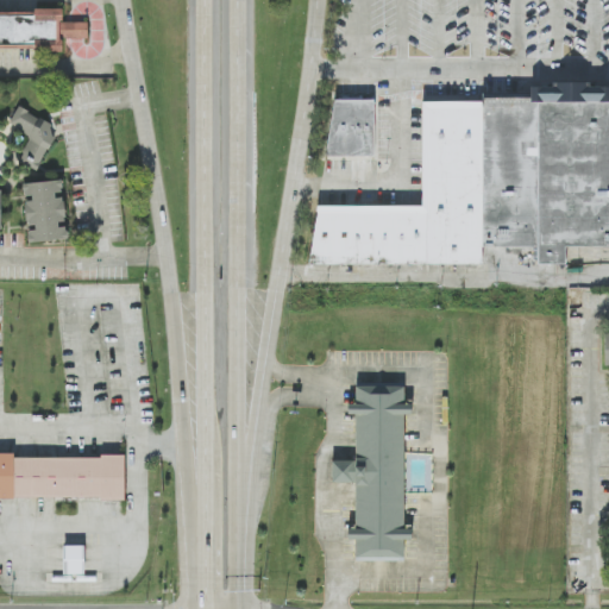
[(0,49),(63,49),(63,39),(88,39),(88,22),(63,22),(63,10),(0,10),(0,49)]
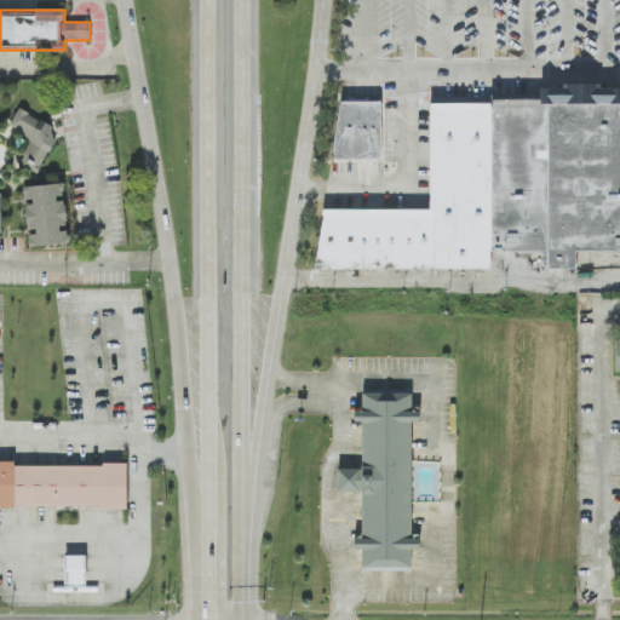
[(619,89),(597,89),(598,84),(566,82),(564,87),(541,87),(541,95),(491,95),(489,252),(547,251),(547,268),(577,269),(577,252),(619,252),(619,89)]
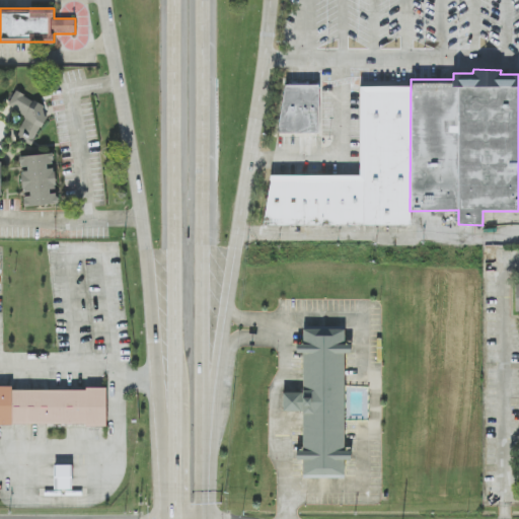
[(286,85),(282,113),(319,113),(318,85),(286,85)]
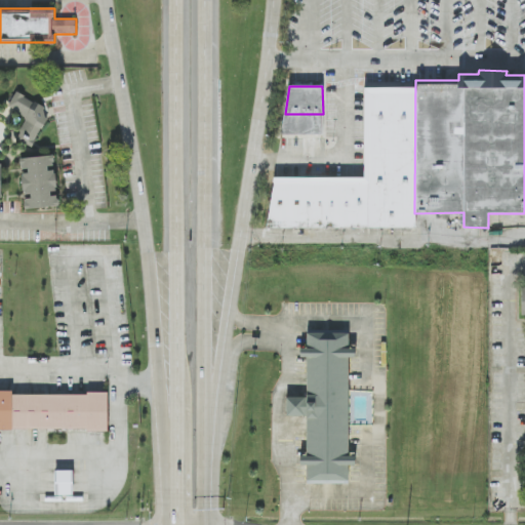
[(51,110),(16,92),(8,108),(27,117),(15,138),(32,147),(51,110)]
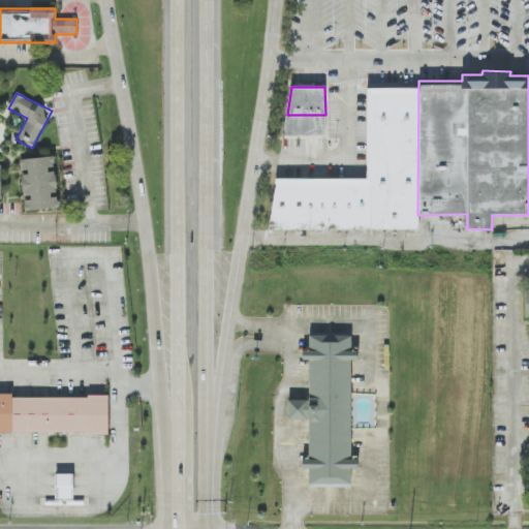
[(287,115),(283,137),(324,137),(325,115),(287,115)]
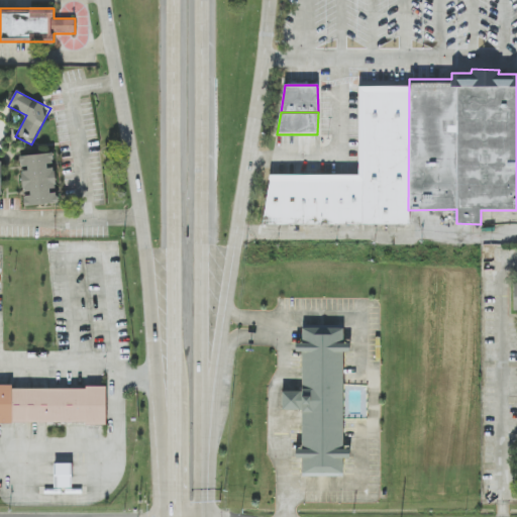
[(59,203),(54,151),(19,153),(23,206),(59,203)]
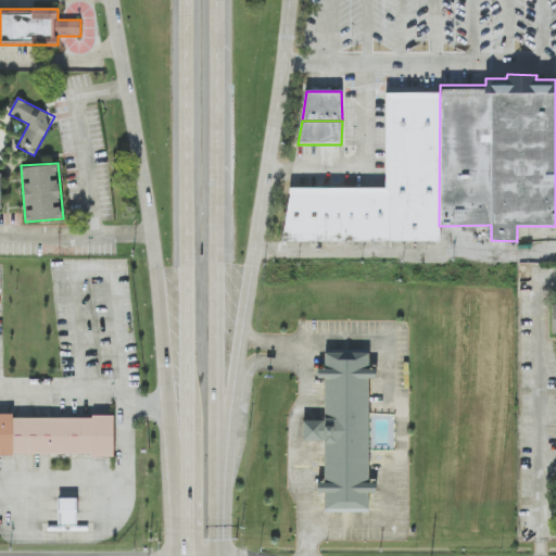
[(325,440),(324,481),(318,481),(317,492),(325,492),(325,508),(368,509),(368,491),(370,378),(376,378),(376,368),(368,368),(369,352),(325,351),(325,368),(318,368),(317,378),(325,378),(324,419),(303,419),(302,440),(325,440)]
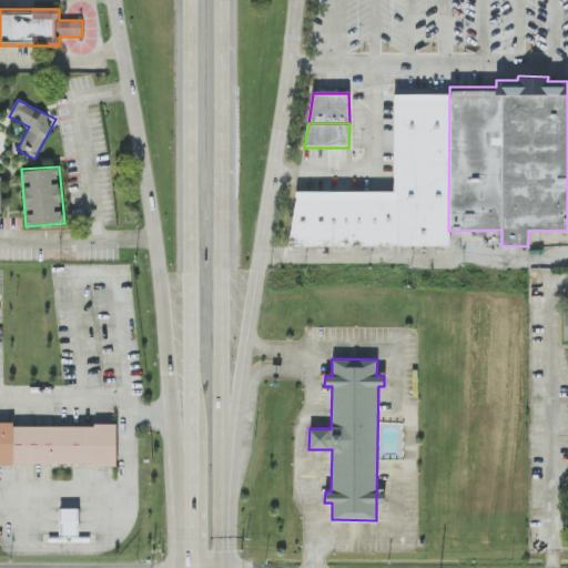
[(0,424),(0,465),(117,465),(117,424),(0,424)]
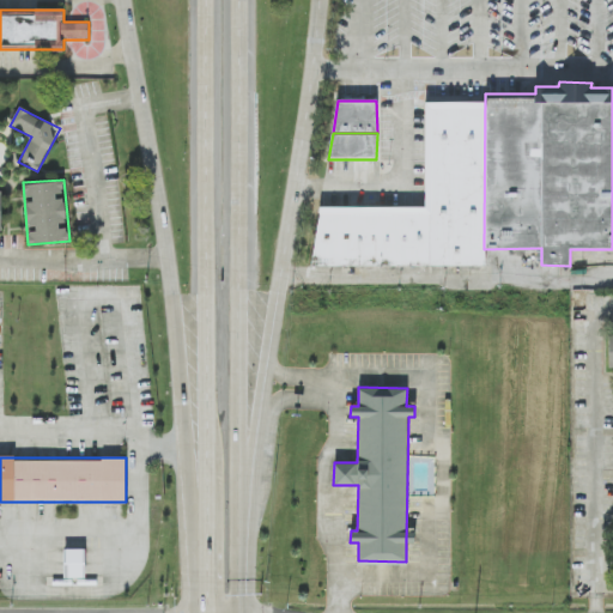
[(85,578),(85,550),(65,550),(64,577),(85,578)]
